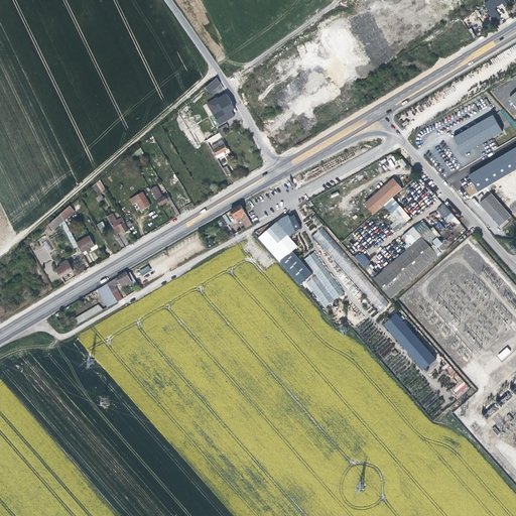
[(509,3),(507,0),(491,0),(484,5),(486,8),(493,4),(498,0),(504,0),(507,4),(509,3)]
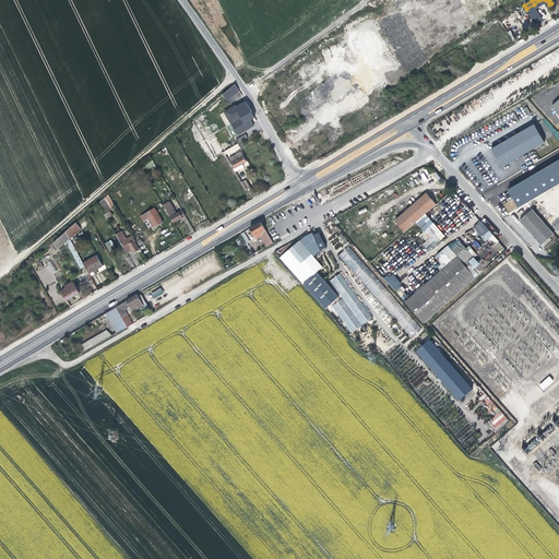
[(526,9),(536,23),(544,19),(542,16),(534,4),(526,9)]
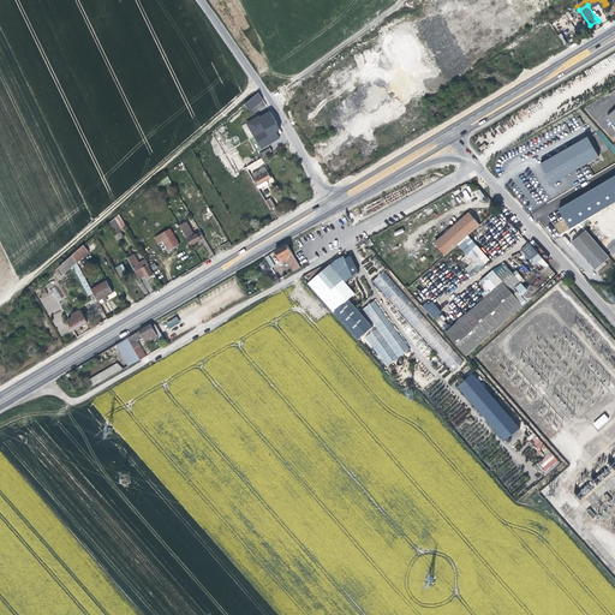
[(258,94),(244,103),(249,112),(256,107),(260,112),(267,106),(258,94)]
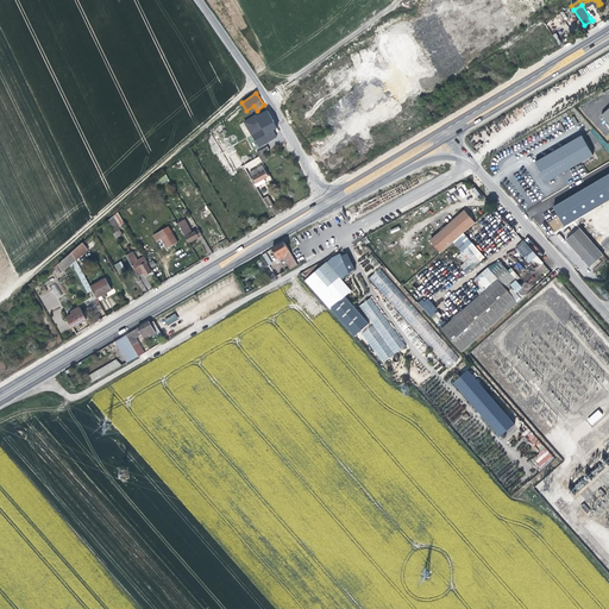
[(233,112),(224,120),(227,125),(237,117),(233,112)]
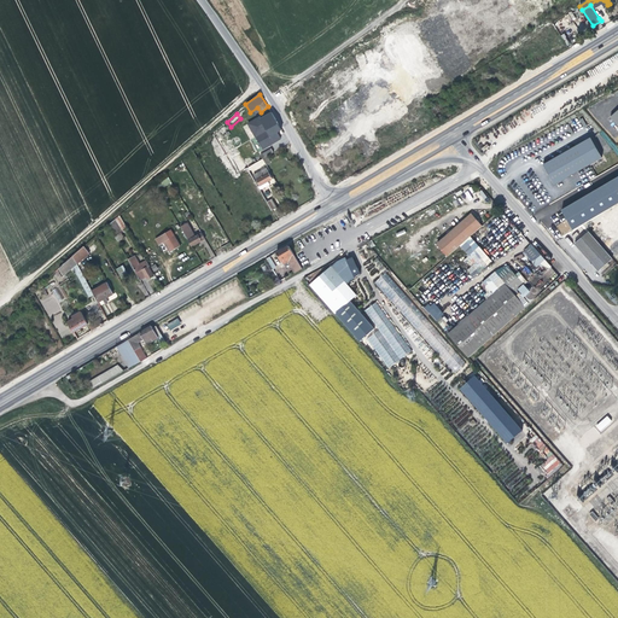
[(278,124),(272,115),(266,118),(267,121),(264,122),(262,123),(255,127),(256,128),(255,129),(256,130),(244,136),(231,144),(233,149),(264,132),(278,124)]
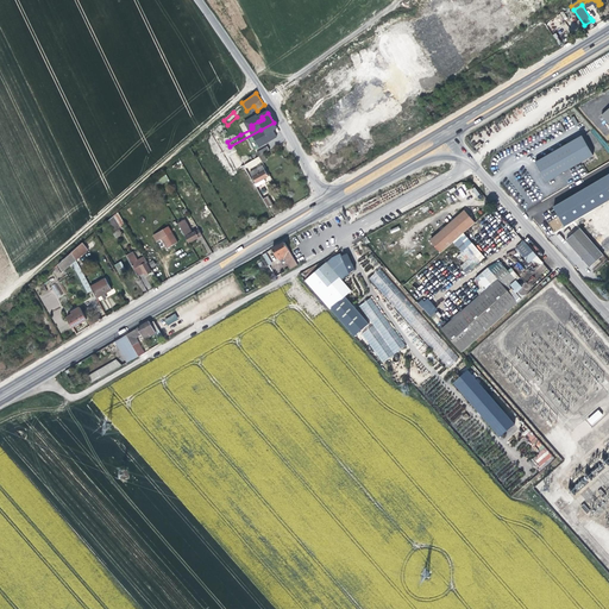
[(274,123),(261,130),(264,135),(267,133),(268,137),(272,135),(275,133),(274,130),(277,127),(274,123)]
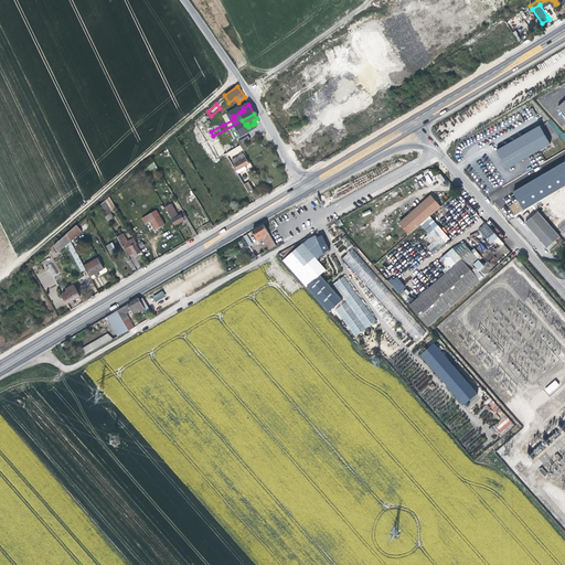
[(436,126),(434,128),(440,136),(444,135),(436,126)]
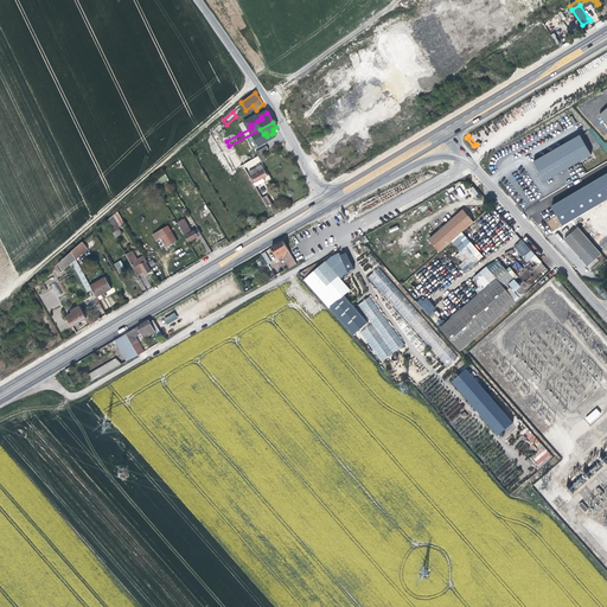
[(593,154),(581,135),(535,163),(547,181),(593,154)]
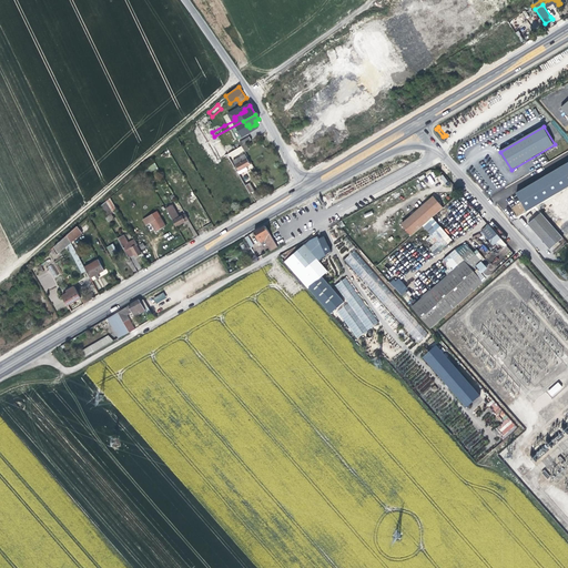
[(249,133),(239,139),(242,145),(252,139),(249,133)]
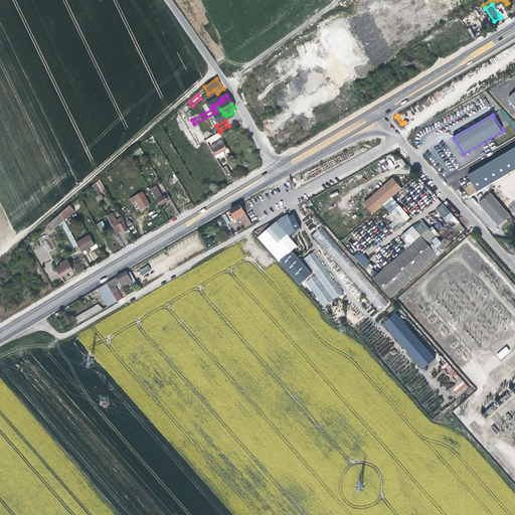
[(218,133),(205,140),(207,142),(219,135),(218,133)]
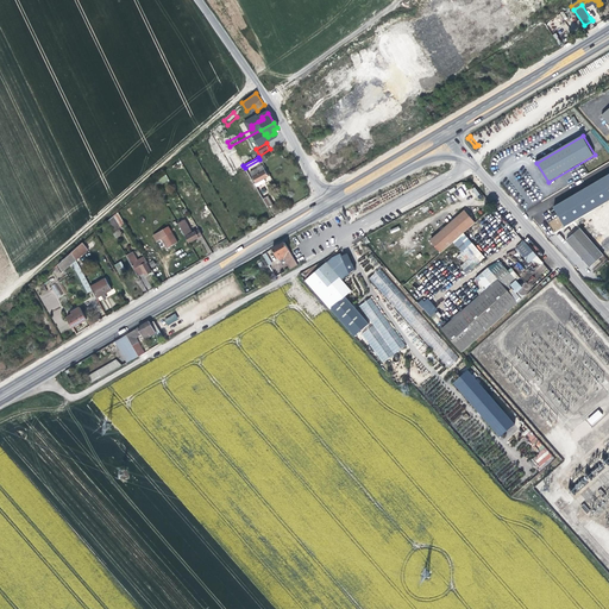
[(262,164),(249,171),(255,183),(263,179),(268,175),(262,164)]
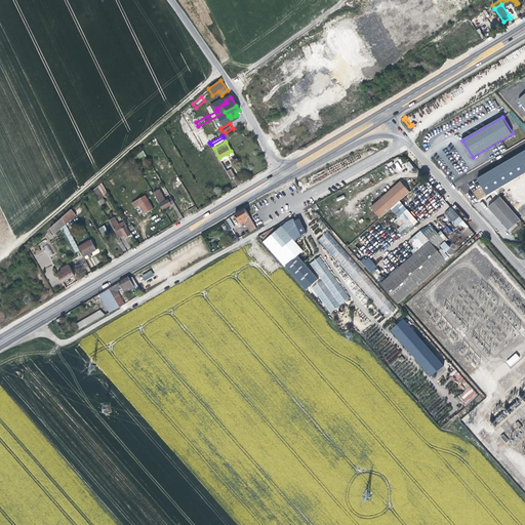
[(227,180),(231,178),(227,171),(220,161),(218,158),(211,145),(209,143),(201,147),(203,151),(202,151),(206,158),(208,156),(210,155),(215,163),(215,162),(227,180)]
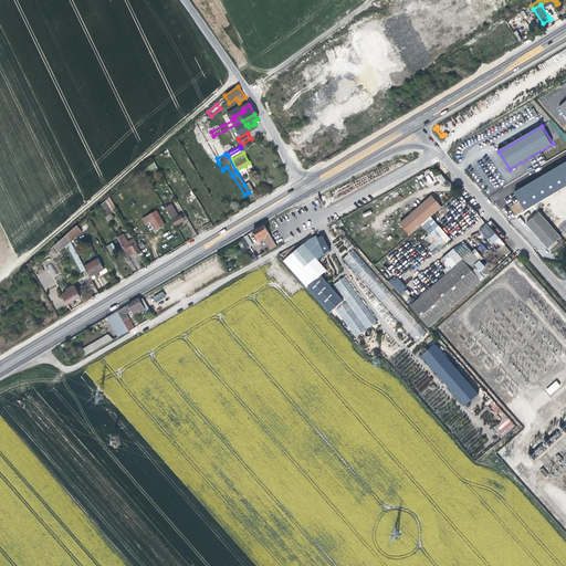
[(153,160),(142,169),(145,175),(156,166),(153,160)]
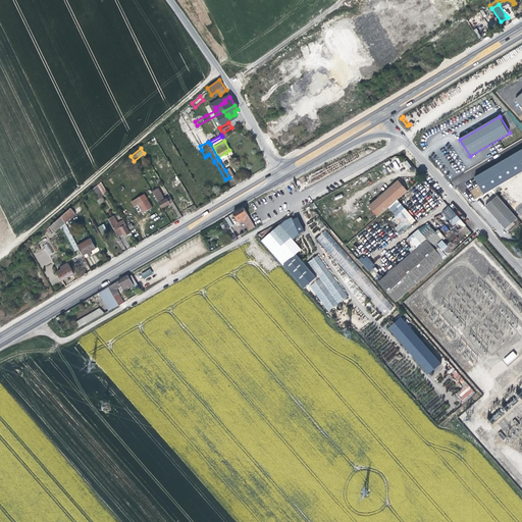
[(521,150),(475,178),(484,195),(521,171),(521,150)]
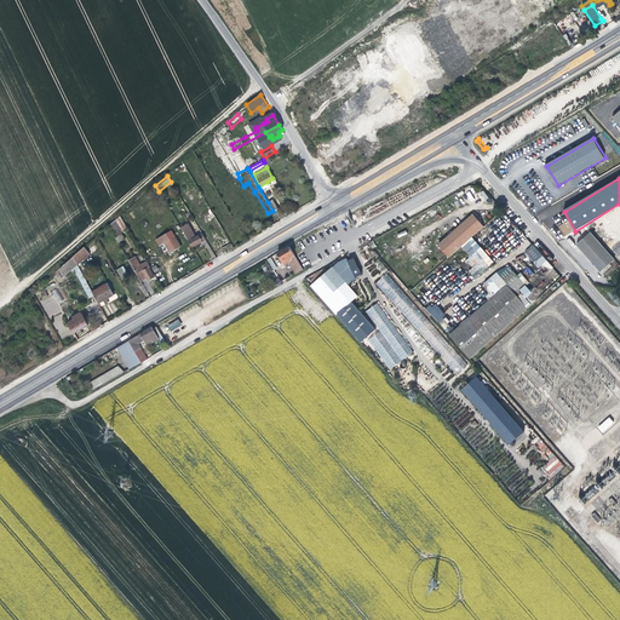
[(273,200),(268,202),(273,211),(277,208),(273,200)]
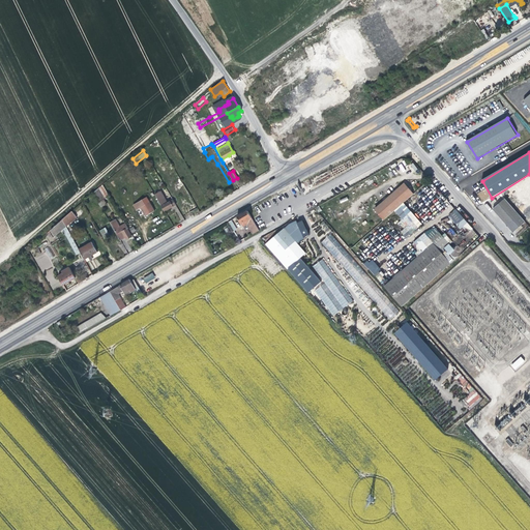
[(186,182),(182,184),(187,193),(192,190),(186,182)]
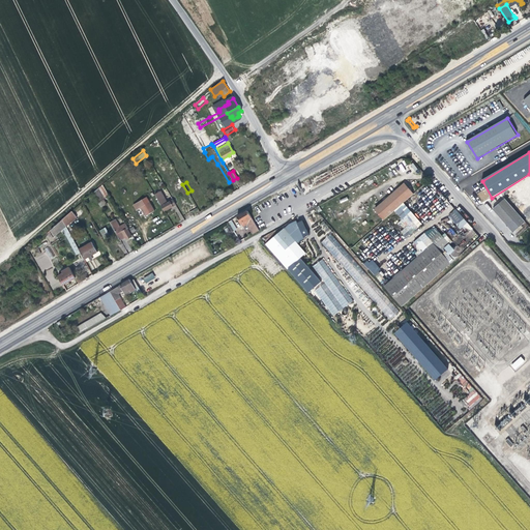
[(102,185),(92,194),(98,203),(109,196),(102,185)]
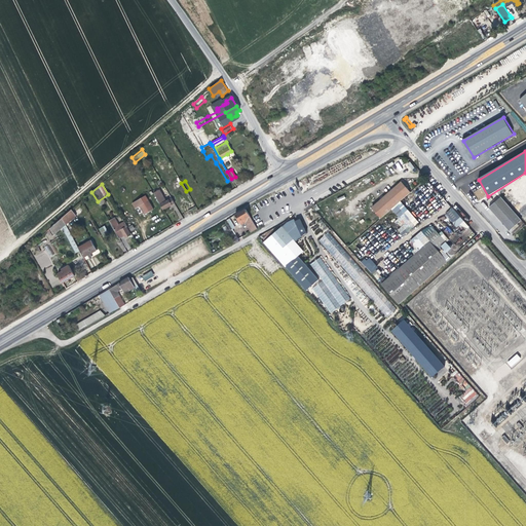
[(192,195),(195,200),(199,197),(203,195),(197,184),(195,185),(196,187),(191,190),(193,194),(192,195)]
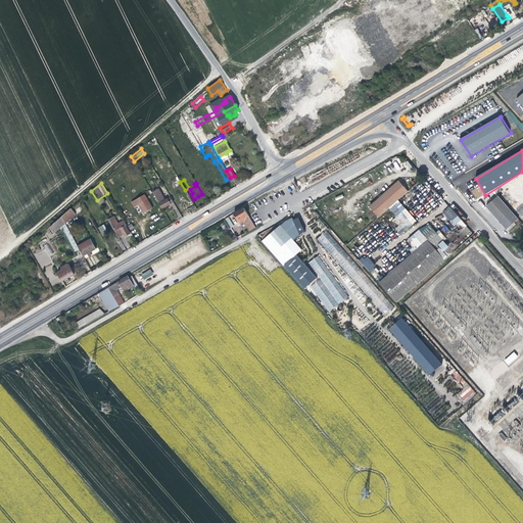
[(395,204),(409,193),(403,188),(400,183),(372,208),(380,219),(395,204)]
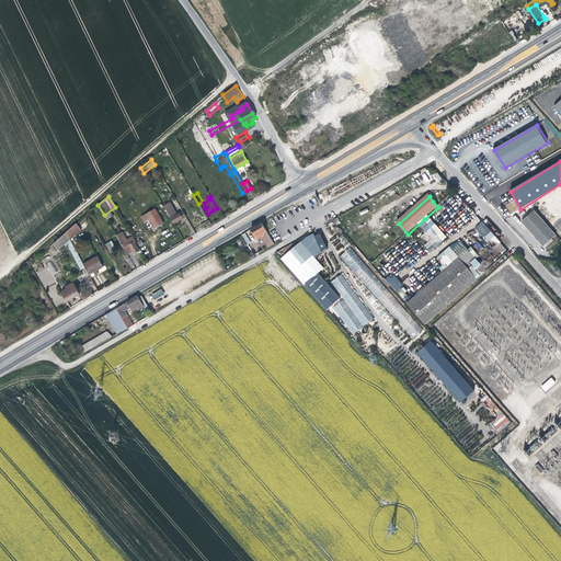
[(208,197),(203,202),(198,204),(203,210),(205,208),(206,207),(204,203),(209,199),(208,197)]
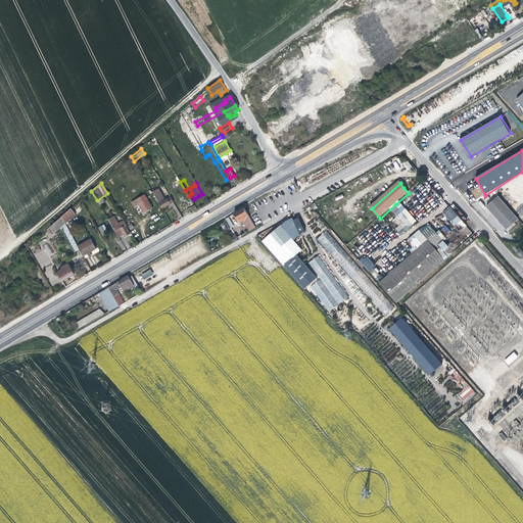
[(157,189),(152,192),(162,208),(165,206),(174,202),(171,197),(163,200),(157,189)]
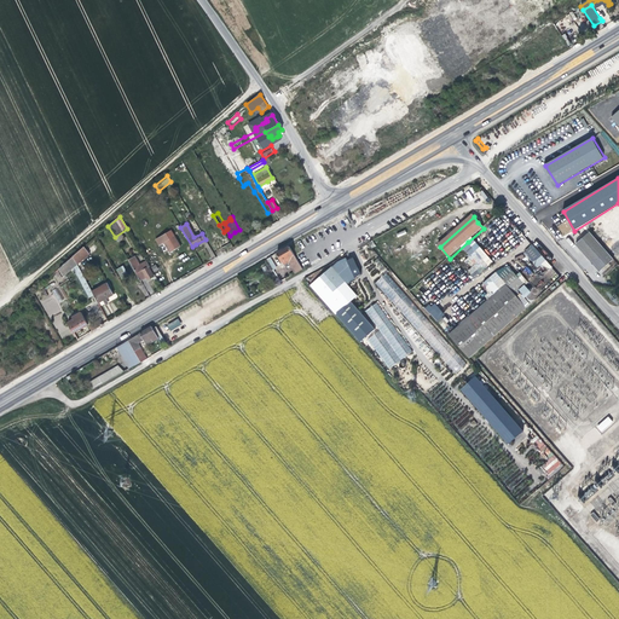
[(614,260),(590,232),(576,246),(595,266),(600,272),(614,260)]
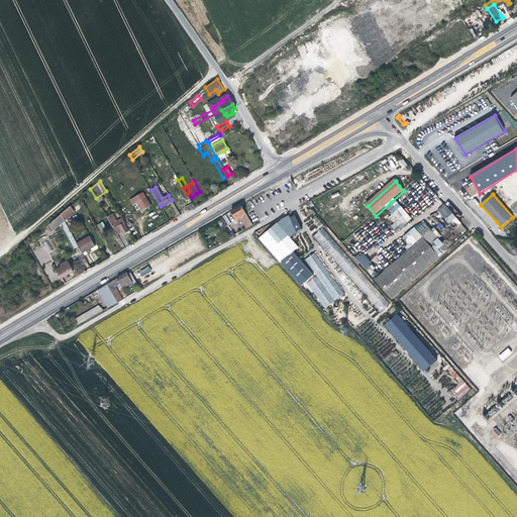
[(138,195),(130,200),(133,205),(136,203),(139,207),(141,211),(146,208),(138,195)]
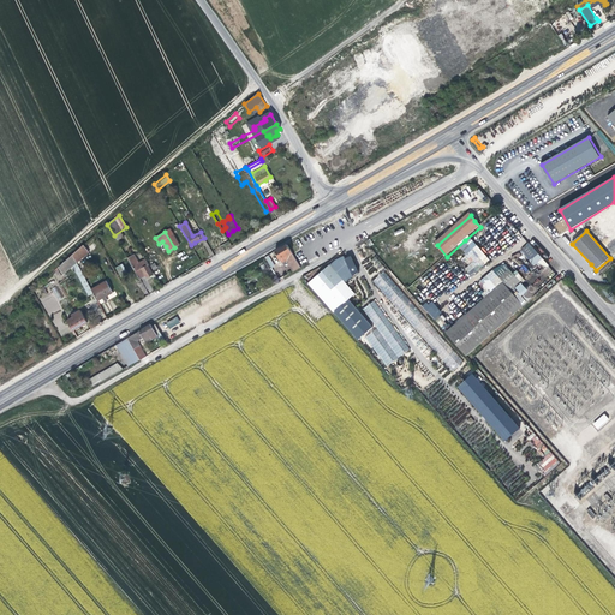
[(488,266),(465,240),(459,246),(481,270),(488,266)]
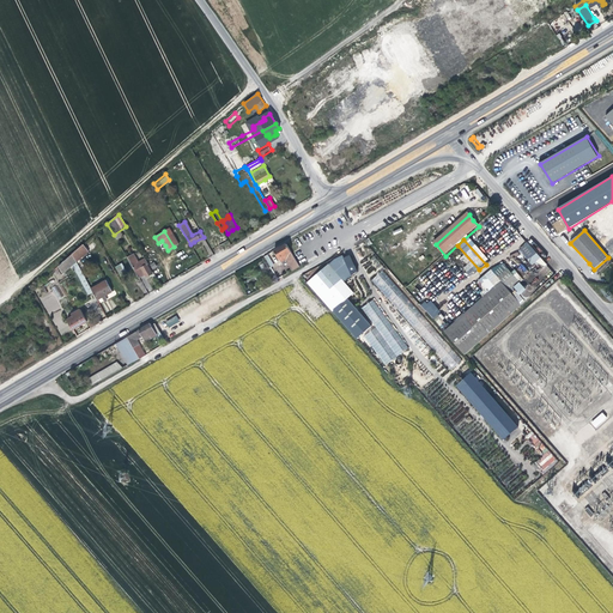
[(546,262),(528,241),(525,244),(520,248),(539,269),(546,262)]
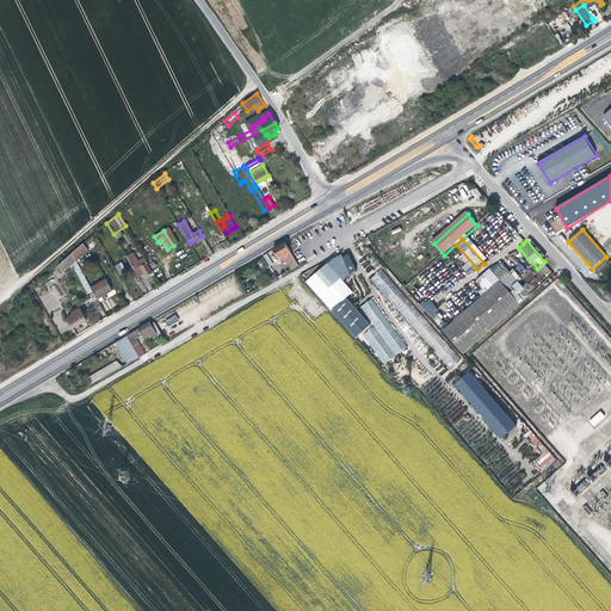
[(128,242),(119,245),(129,260),(137,276),(141,275),(143,273),(146,277),(152,273),(147,264),(148,264),(144,258),(139,261),(128,242)]
